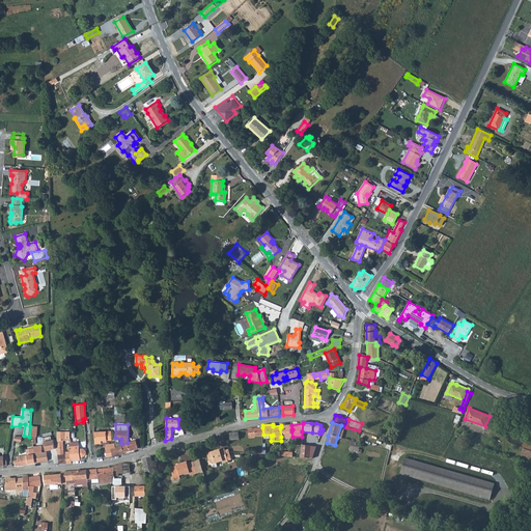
[(280,428),(281,437),(284,437),(284,435),(286,435),(286,438),(292,438),(292,437),(291,431),(292,429),(291,429),(291,425),(286,425),(281,425),(281,427),(280,428)]
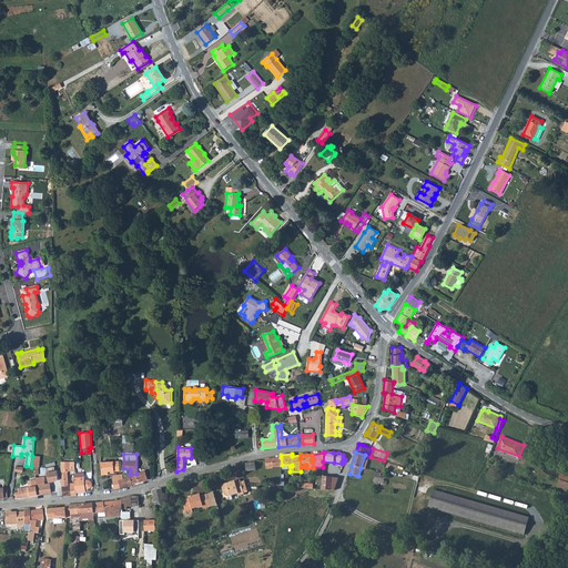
[(282,465),(281,457),(265,459),(265,469),(273,468),(273,467),(281,467),(282,467),(282,465)]
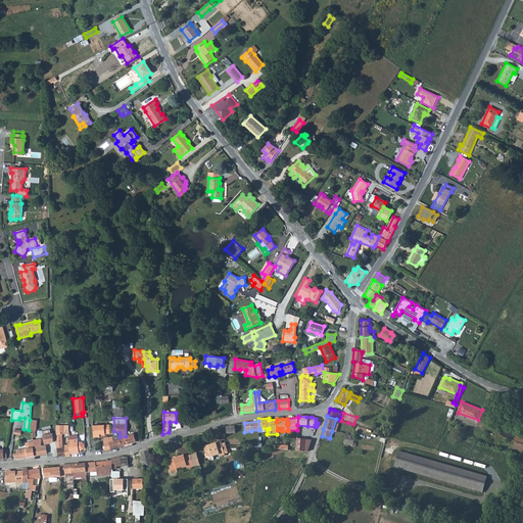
[(68,425),(56,425),(56,434),(55,434),(56,447),(62,447),(61,434),(69,433),(68,425)]
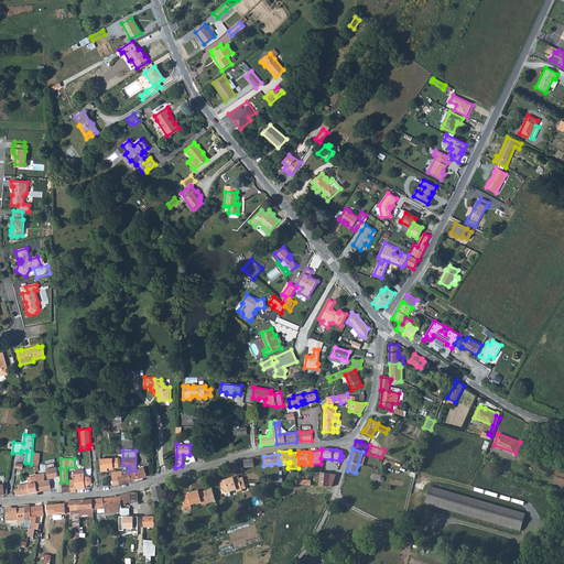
[(107,470),(107,468),(114,468),(119,467),(118,458),(100,459),(101,472),(107,472),(107,470)]
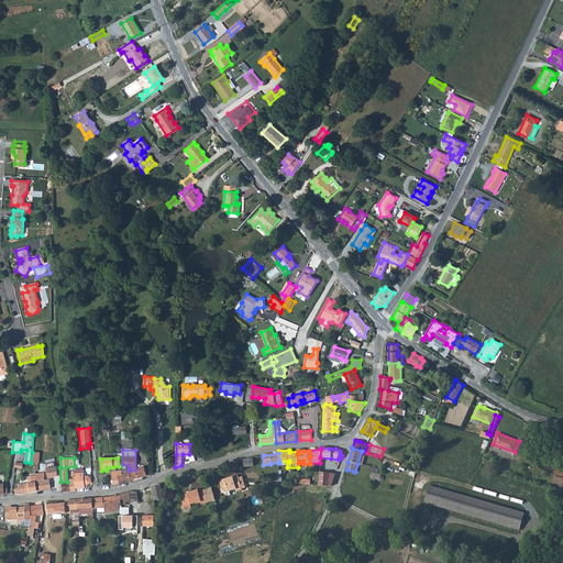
[(53,463),(45,464),(48,478),(58,476),(56,466),(54,467),(53,463)]
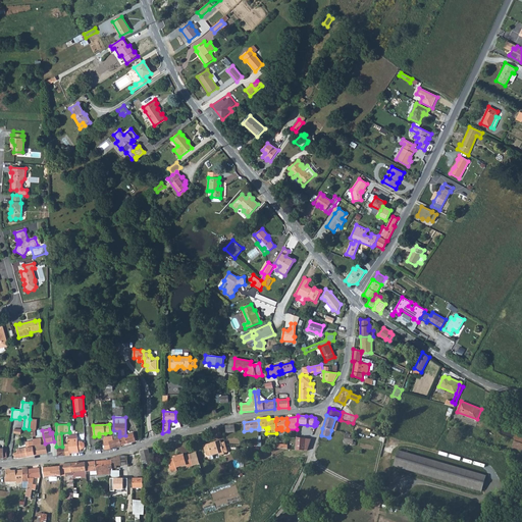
[(119,434),(112,435),(114,448),(121,447),(121,445),(136,440),(134,433),(125,435),(119,436),(119,434)]
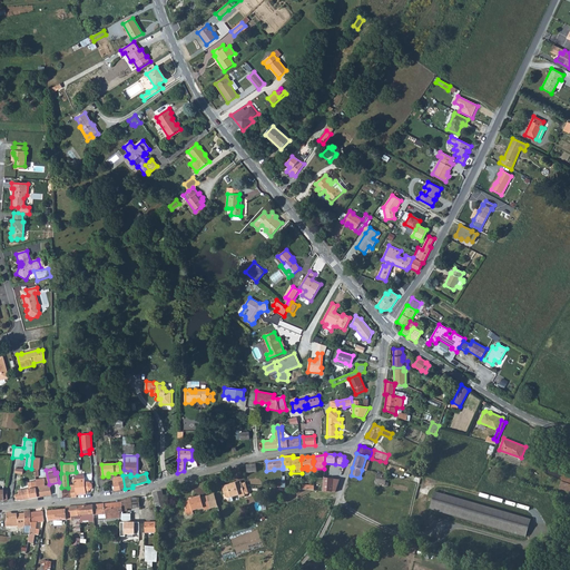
[(386,475),(376,473),(374,483),(383,484),(383,487),(386,488),(387,484),(385,483),(386,475)]
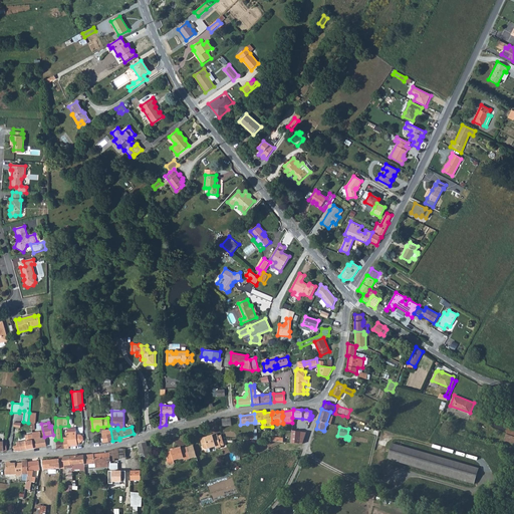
[(102,434),(104,443),(112,441),(110,429),(105,430),(102,434)]
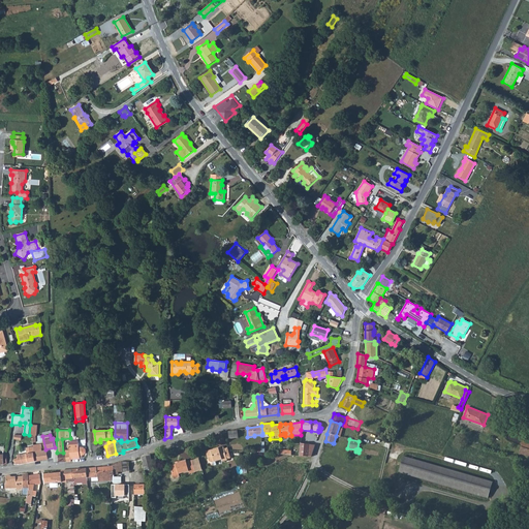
[(300,442),(300,456),(312,457),(316,444),(300,442)]
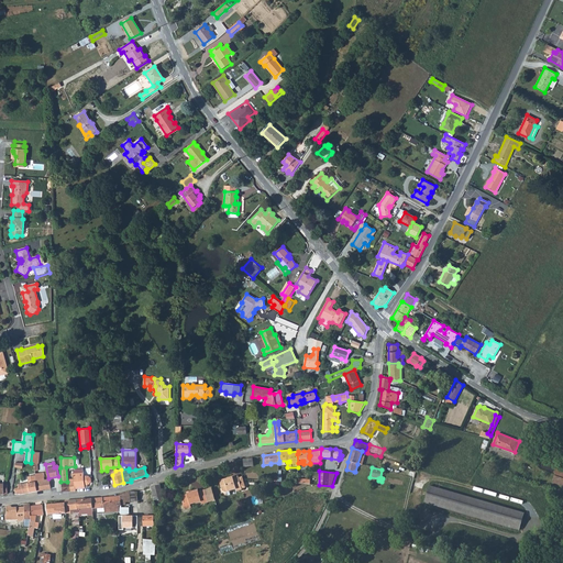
[(35,475),(35,482),(37,490),(50,489),(47,479),(45,481),(44,473),(35,474),(35,475)]
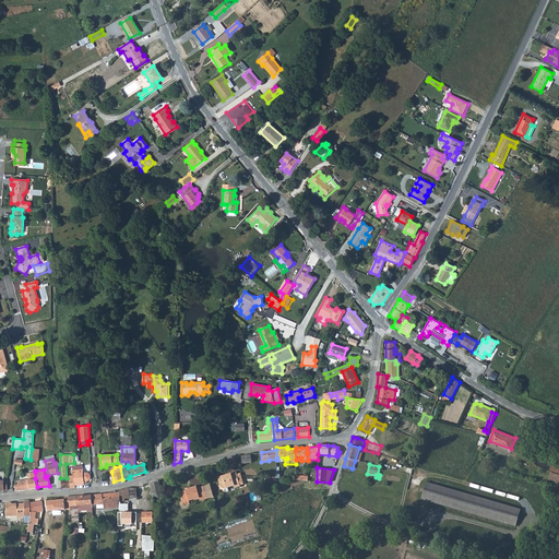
[(83,470),(72,471),(73,475),(74,485),(75,486),(84,484),(84,482),(86,480),(88,479),(91,477),(90,474),(88,473),(85,472),(83,473),(83,470)]
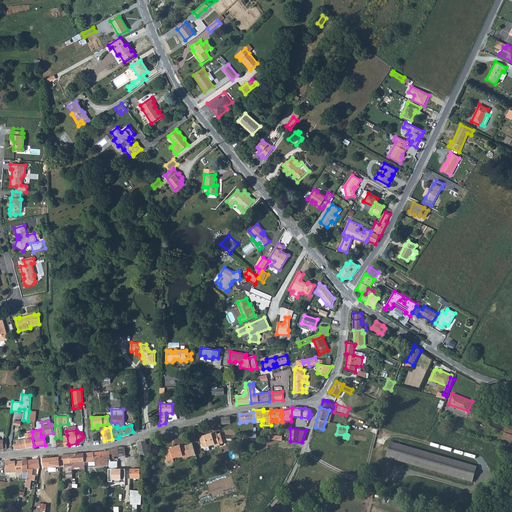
[(215,432),(198,437),(201,446),(204,447),(213,444),(214,447),(219,445),(219,443),(222,443),(221,438),(217,439),(215,432)]
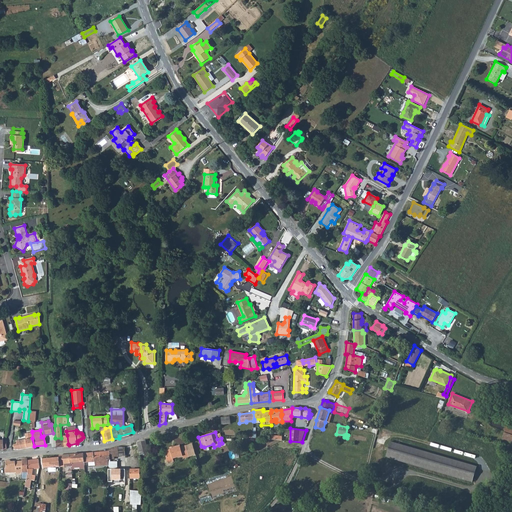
[(14,443),(14,449),(18,449),(34,446),(32,438),(26,439),(19,440),(20,442),(14,443)]
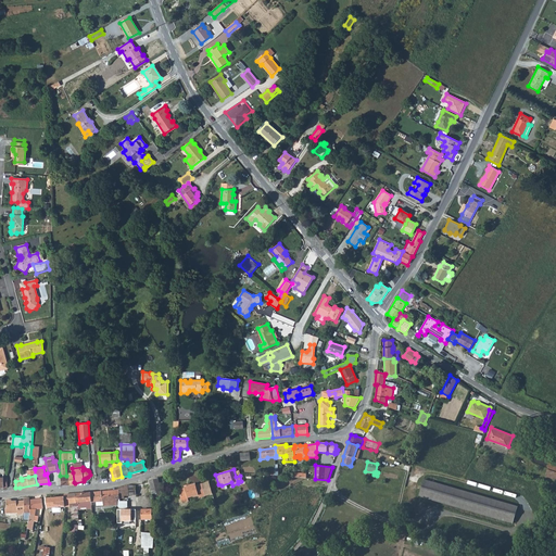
[(66,476),(60,476),(62,485),(70,485),(68,476),(66,476)]
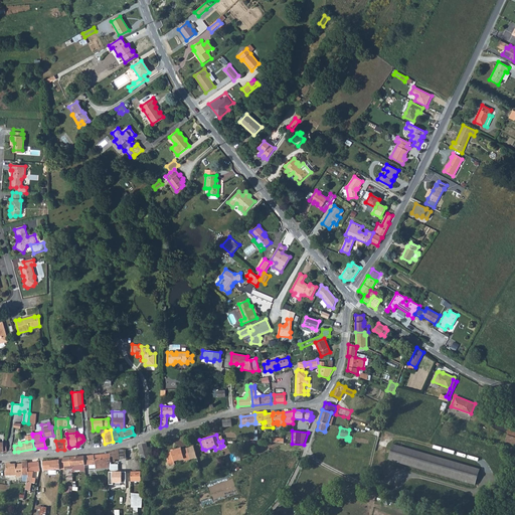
[(146,444),(138,446),(141,458),(149,456),(146,444)]
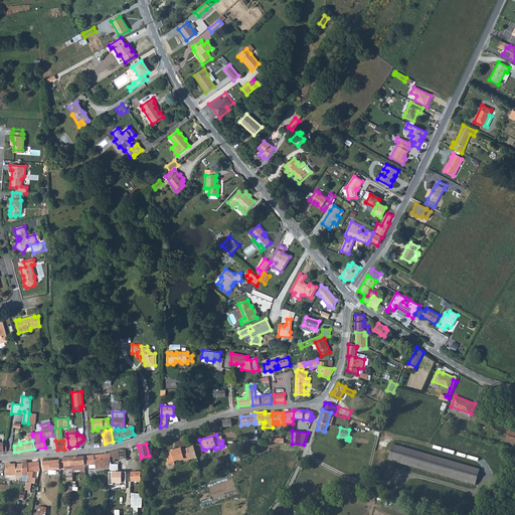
[(391,444),(387,459),(474,484),(478,469),(391,444)]
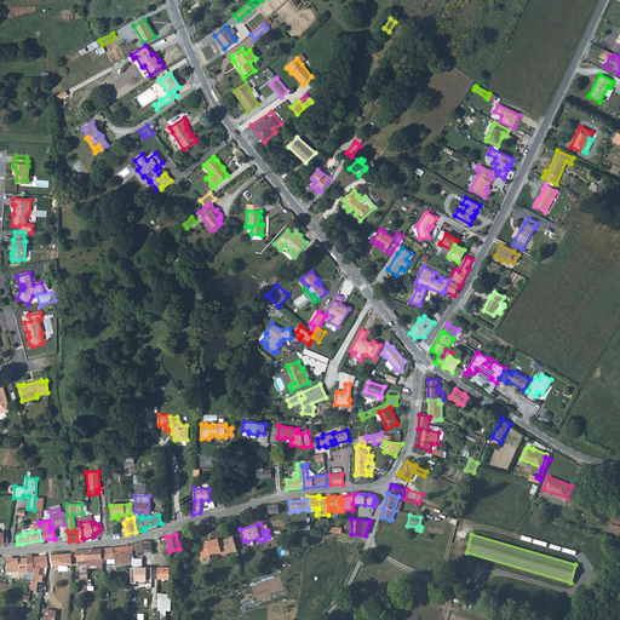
[(206,544),(197,546),(201,557),(208,556),(220,552),(222,555),(229,552),(224,539),(218,541),(217,539),(210,541),(206,544)]
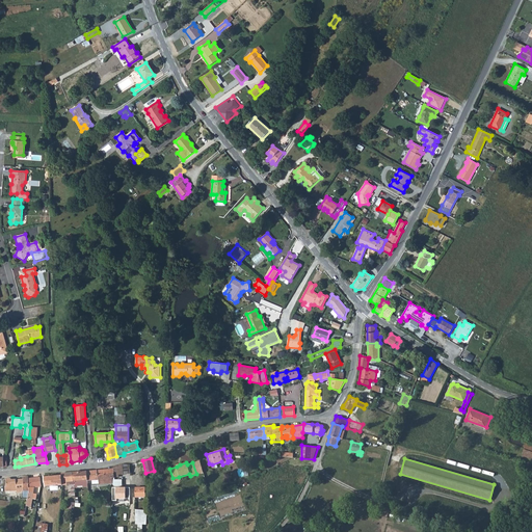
[(113,467),(113,469),(113,474),(114,474),(114,477),(118,477),(118,475),(130,474),(130,464),(120,464),(117,466),(113,467)]
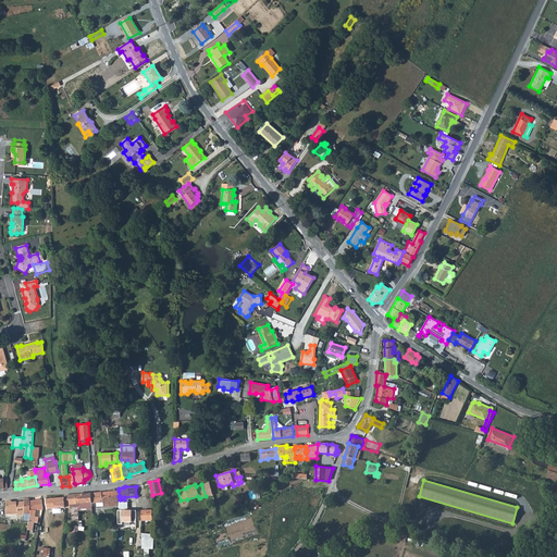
[(119,491),(90,493),(91,504),(102,503),(103,507),(118,506),(118,502),(120,500),(120,499),(120,496),(119,496),(119,491)]
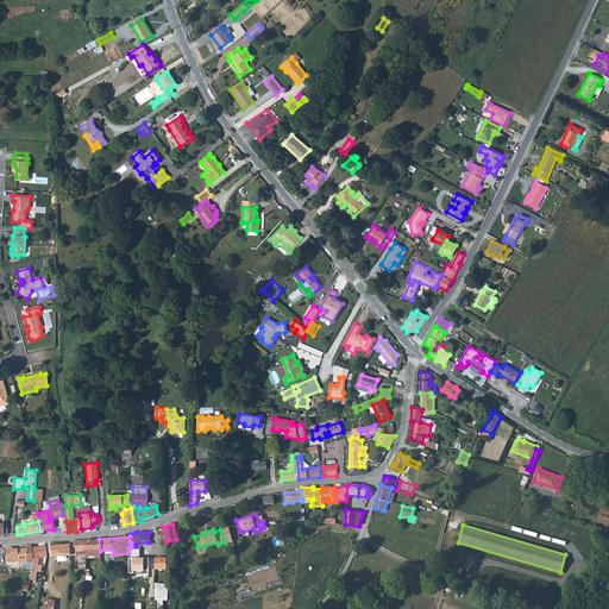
[(99,539),(82,540),(85,552),(94,551),(100,551),(99,539)]
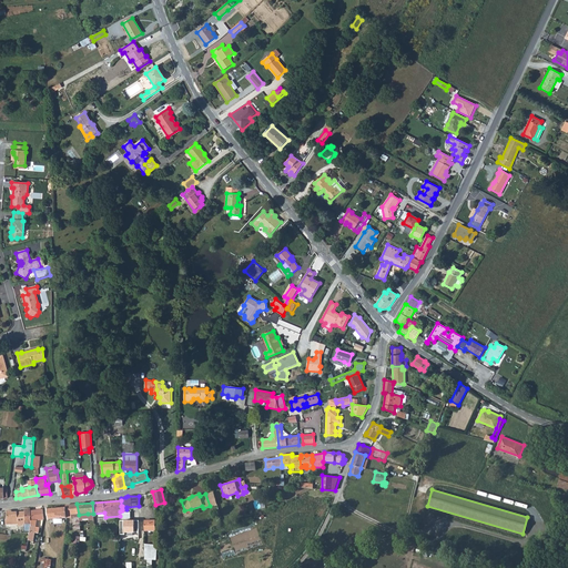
[(77,504),(66,505),(66,508),(67,518),(71,518),(71,515),(79,515),(77,504)]
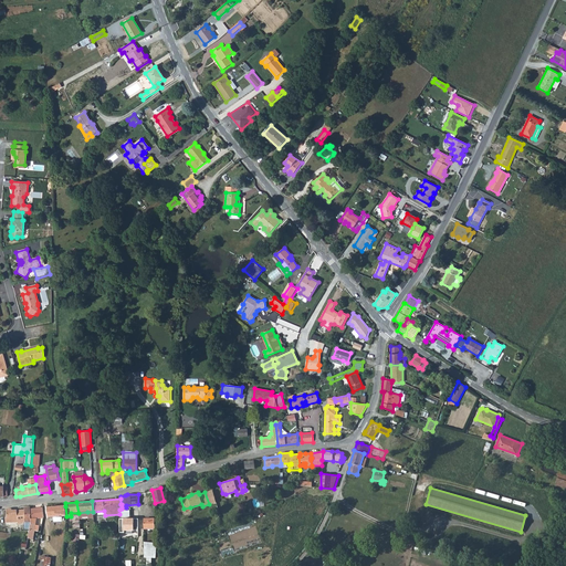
[(8,517),(6,519),(6,523),(11,523),(18,523),(18,524),(24,523),(25,528),(30,530),(31,522),(30,510),(30,506),(24,507),(24,510),(12,511),(11,509),(9,509),(7,510),(8,517)]
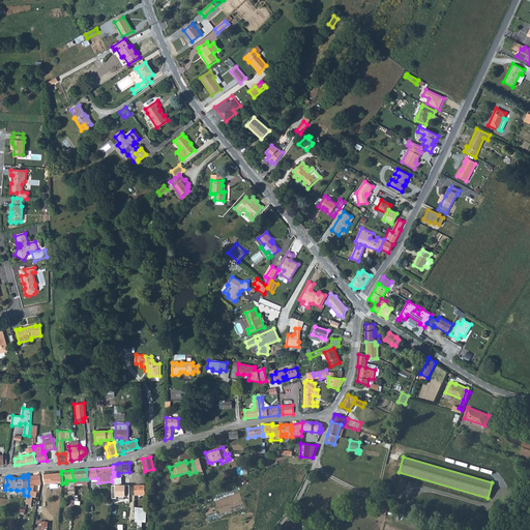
[(62,483),(61,474),(45,475),(46,484),(62,483)]
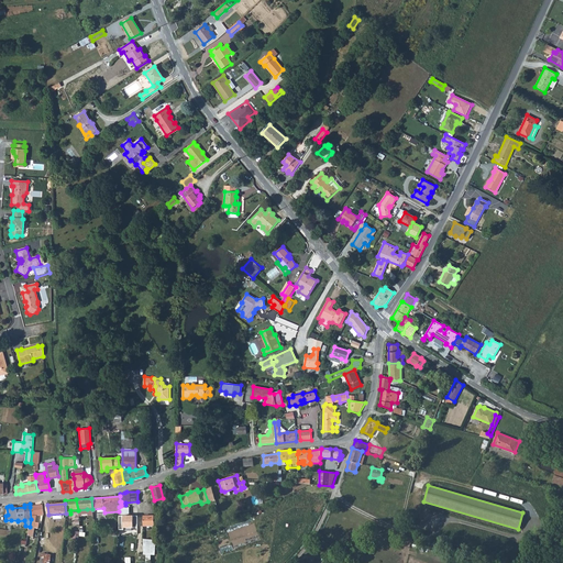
[(30,527),(29,536),(33,537),(35,528),(39,529),(40,523),(36,522),(36,516),(43,515),(44,515),(43,505),(30,507),(31,519),(30,527)]
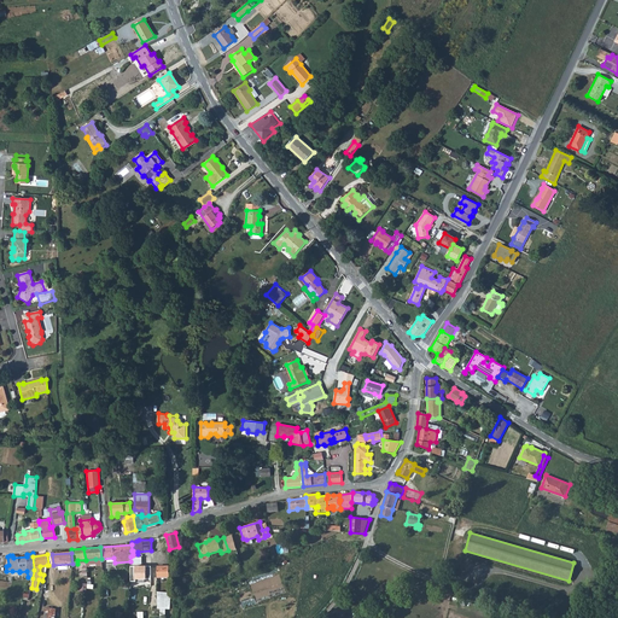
[(143,566),(130,566),(130,582),(135,582),(135,579),(146,579),(151,579),(151,566),(146,566),(146,567),(143,567),(143,566)]
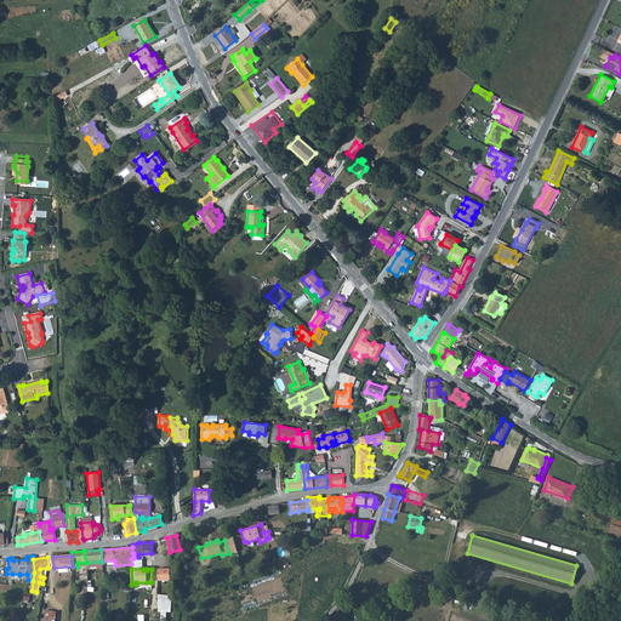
[(170,569),(158,569),(158,581),(170,580),(170,569)]
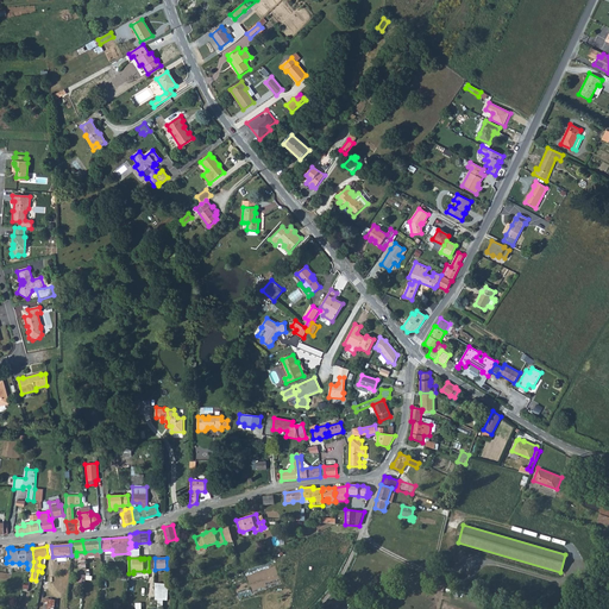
[(168,584),(155,584),(155,601),(157,601),(157,607),(163,607),(164,601),(168,601),(168,584)]
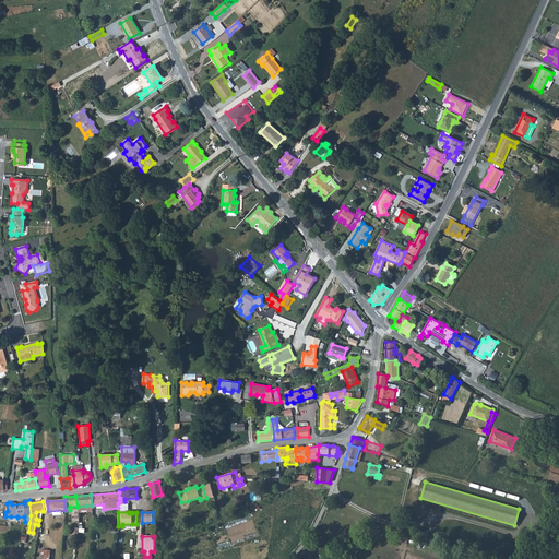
[(50,558),(52,550),(43,548),(39,558),(50,558)]
